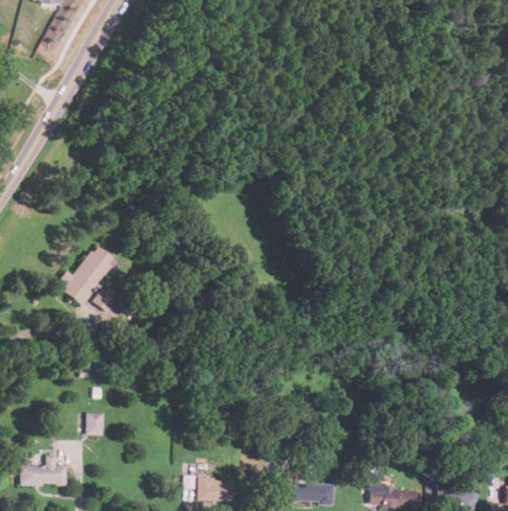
[(82,305),(89,296),(109,310),(118,296),(99,282),(116,259),(96,245),(74,276),(67,271),(61,279),(66,283),(61,290),(82,305)]
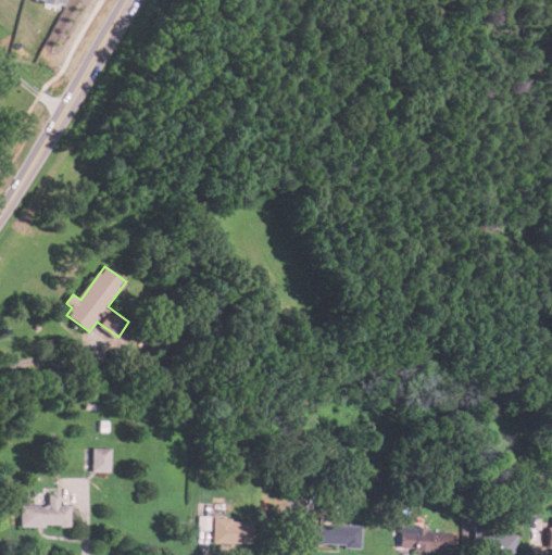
[(112,449),(96,449),(96,471),(112,471),(112,449)]
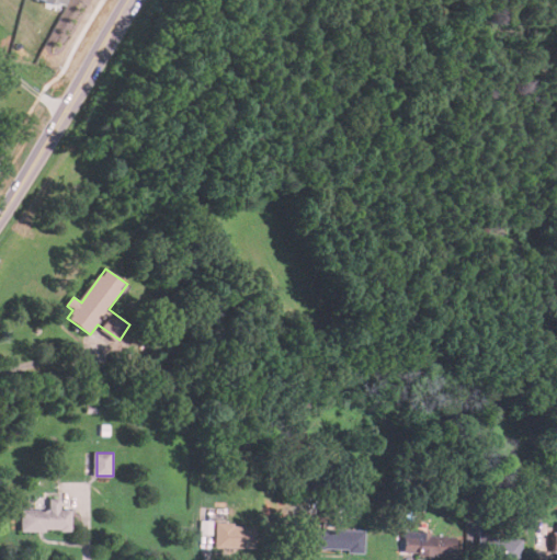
[(52,511),(22,511),(22,533),(74,533),(74,511),(61,511),(61,500),(52,500),(52,511)]
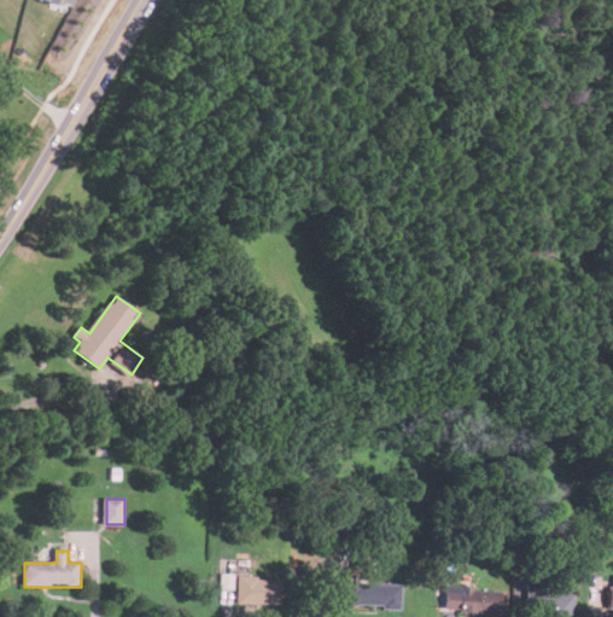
[(282,578),(239,578),(239,604),(282,604),(282,578)]
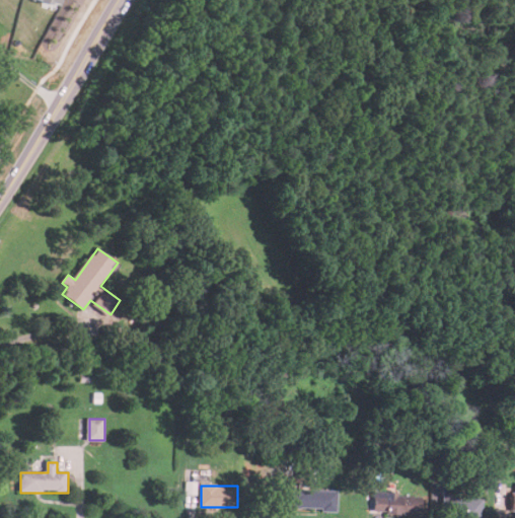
[(338,511),(339,491),(286,490),(285,510),(338,511)]
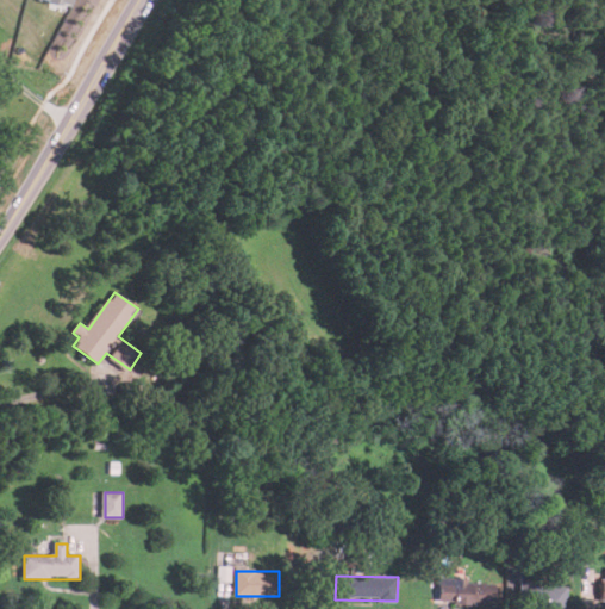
[(441,580),(441,604),(496,606),(497,582),(441,580)]
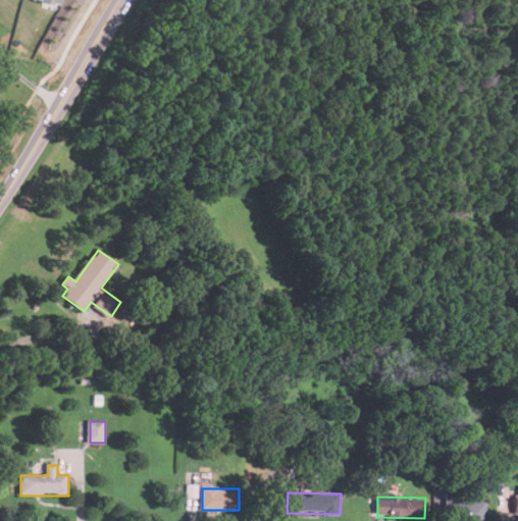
[(485,520),(485,503),(451,503),(451,520),(485,520)]
